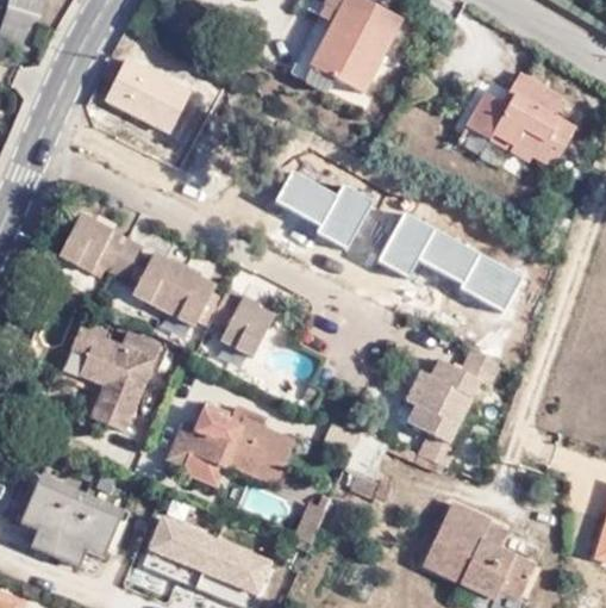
[(42,0),(4,0),(0,12),(0,41),(26,50),(42,0)]
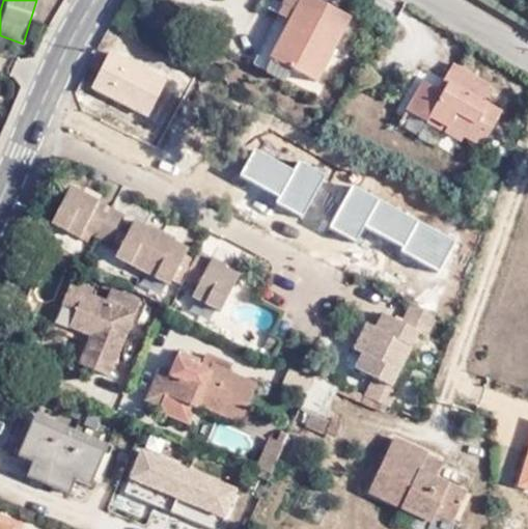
[(266,54),(286,64),(315,80),(348,14),(321,0),(279,0),(275,10),(285,16),(266,54)]
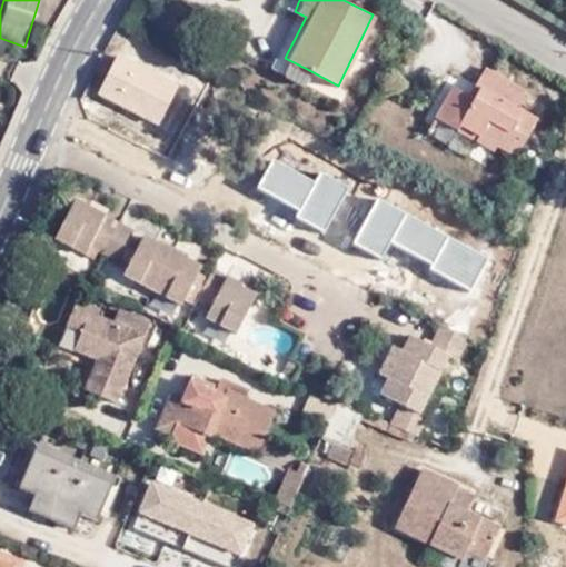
[(299,82),(307,69),(285,58),(306,17),(295,11),(266,65),(299,82)]
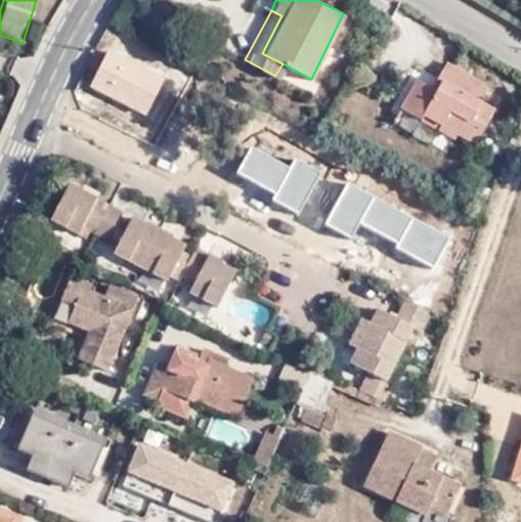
[(164,80),(110,51),(91,85),(145,114),(164,80)]
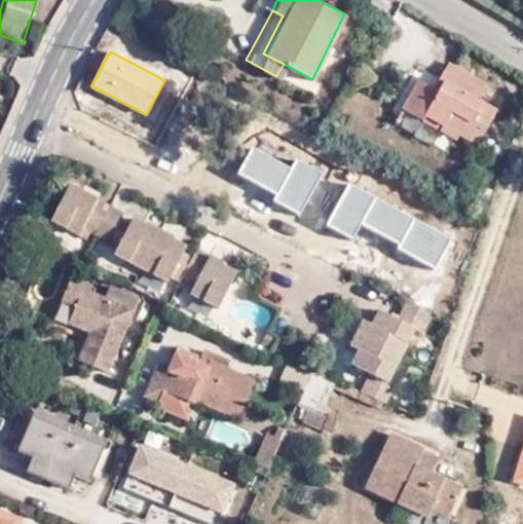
[(444,134),(454,140),(476,154),(487,137),(489,134),(488,131),(481,126),(486,120),(486,118),(487,115),(469,104),(474,96),(476,92),(474,90),(438,68),(428,81),(437,85),(430,97),(421,92),(409,84),(391,111),(440,140),(444,134)]
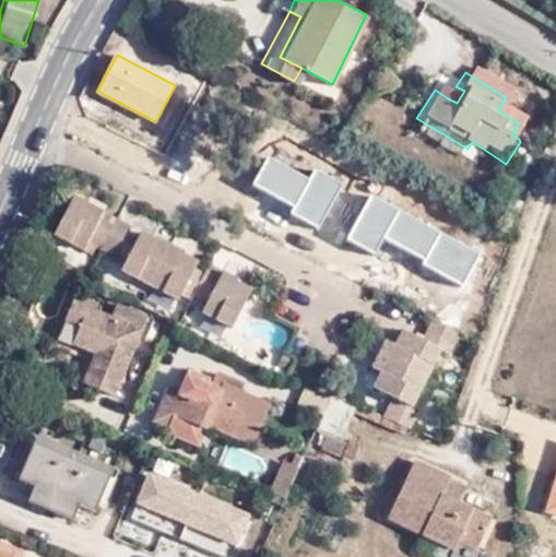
[(464,91),(456,86),(448,98),(457,103),(464,91)]
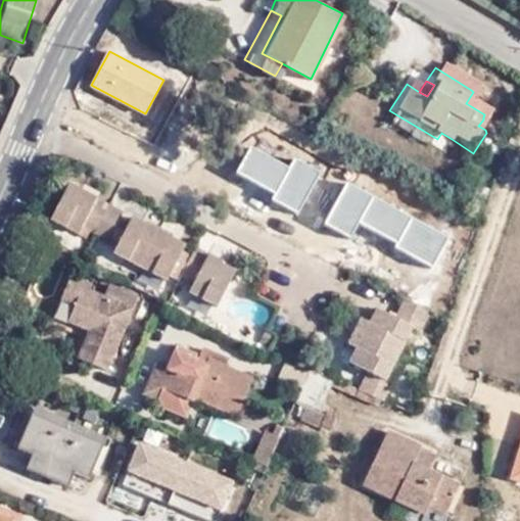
[(446,144),(452,139),(441,133),(437,139),(446,144)]
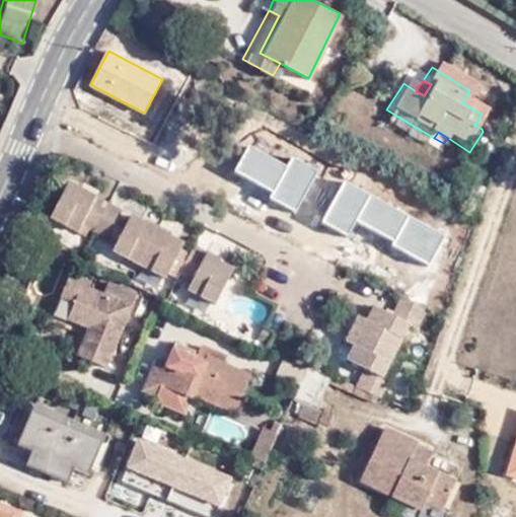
[(121,210),(94,198),(80,191),(66,183),(49,217),(76,230),(79,224),(86,228),(106,238),(109,232),(117,220),(121,210)]
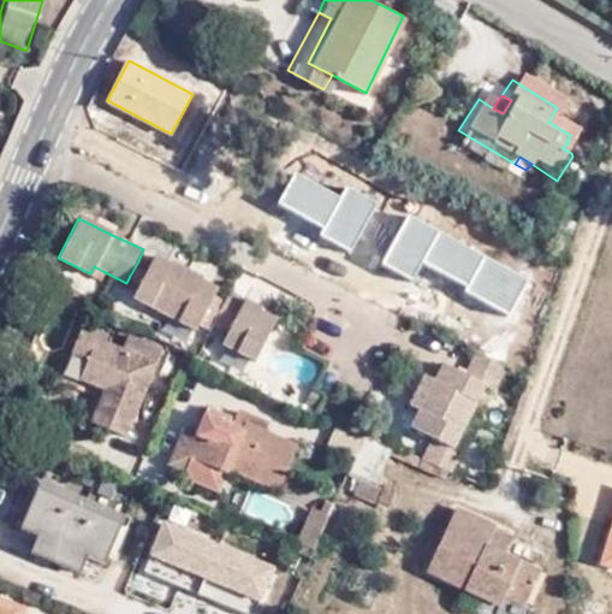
[(95,226),(112,235),(116,226),(99,218),(95,226)]
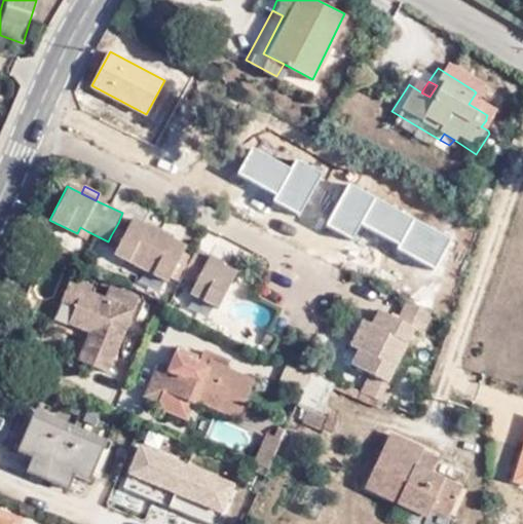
[(132,219),(127,227),(120,241),(113,253),(167,282),(176,265),(182,252),(186,245),(172,238),(174,234),(149,222),(146,226),(132,219)]
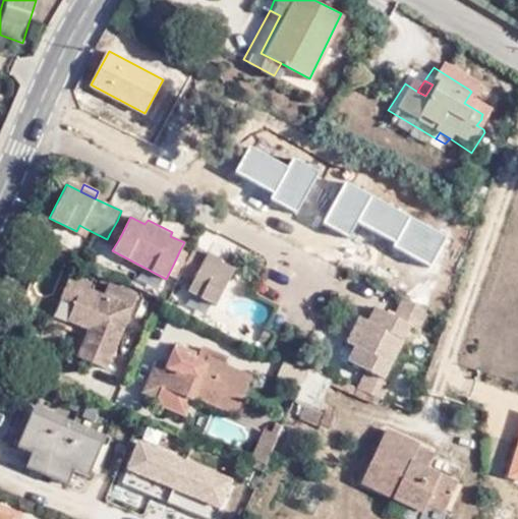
[(126,225),(117,221),(110,233),(119,239),(126,225)]
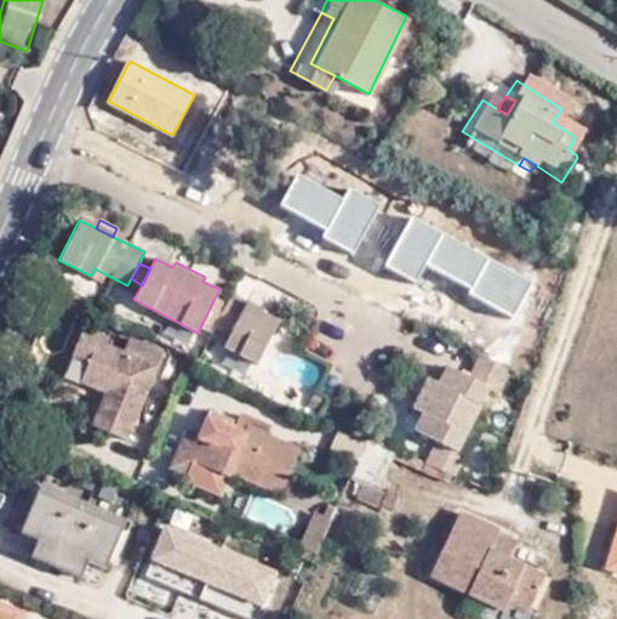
[(95,268),(91,276),(100,280),(103,273),(95,268)]
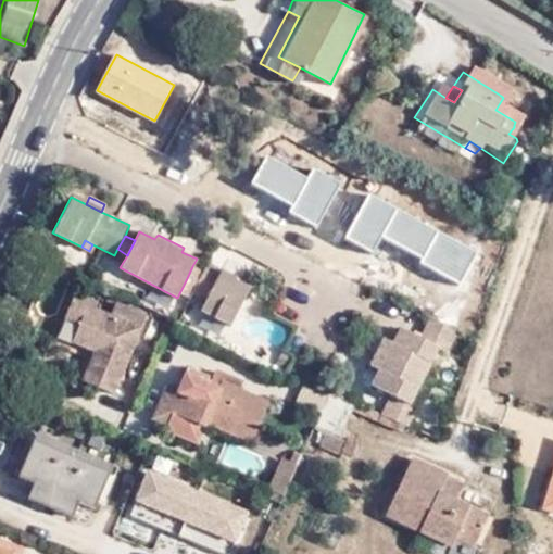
[(209,262),(203,272),(197,286),(193,292),(204,299),(199,307),(230,324),(251,288),(233,278),(235,275),(209,262)]
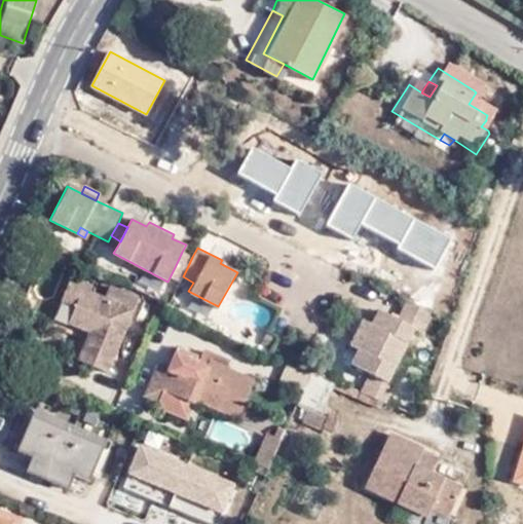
[(192,257),(182,252),(176,265),(186,270),(192,257)]
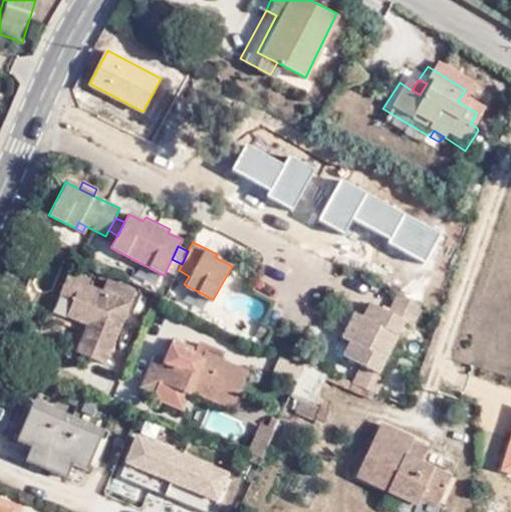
[(89,324),(77,353),(106,365),(132,304),(130,304),(135,292),(106,280),(101,291),(68,278),(60,295),(74,301),(67,316),(89,324)]
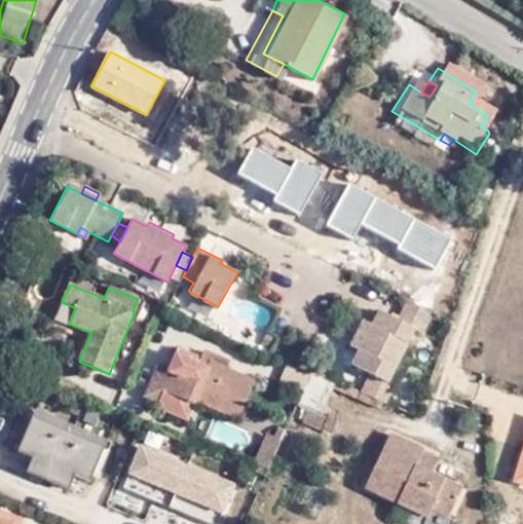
[(369,371),(360,388),(390,401),(398,381),(389,377),(414,331),(422,334),(434,311),(405,297),(396,319),(377,309),(371,322),(361,319),(349,342),(357,346),(349,361),(369,371)]
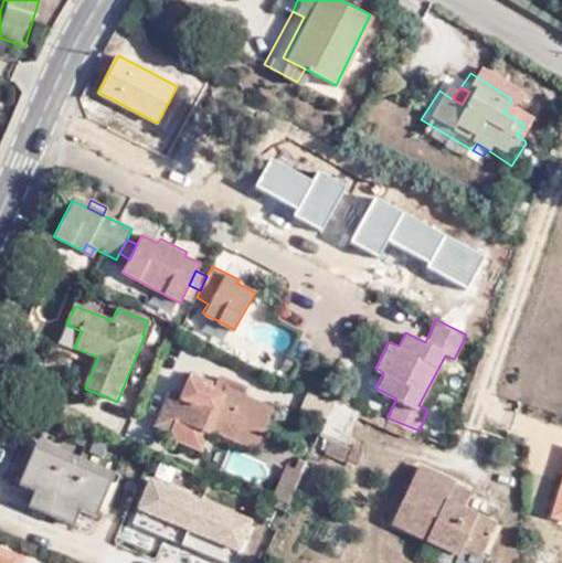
[(59,341),(74,348),(82,331),(66,325),(59,341)]
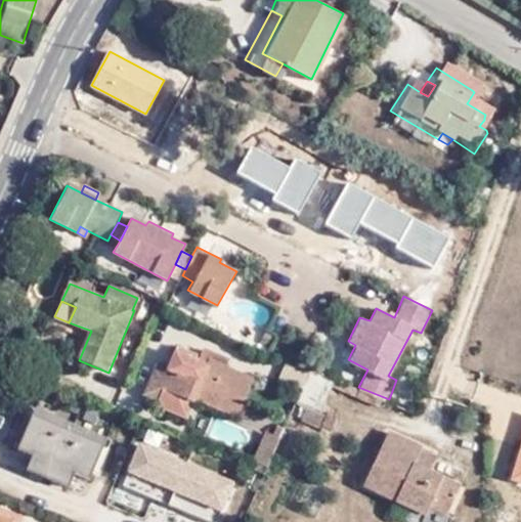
[(278,338),(266,330),(262,339),(272,346),(278,338)]
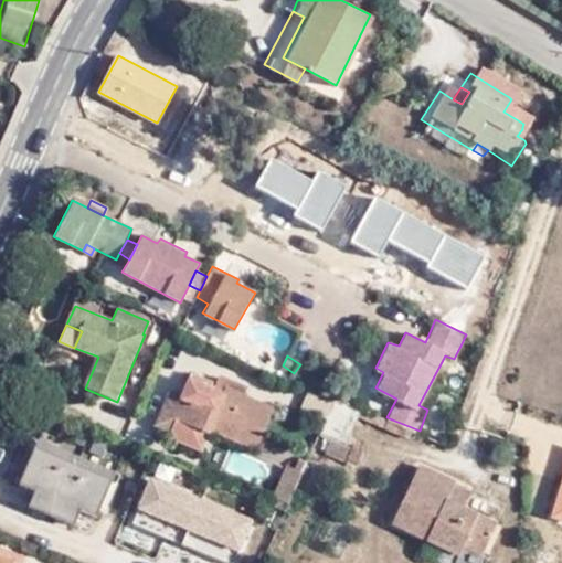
[(179,399),(165,394),(152,426),(169,432),(167,437),(199,450),(208,429),(253,449),(271,407),(241,394),(244,386),(218,375),(212,390),(187,379),(179,399)]
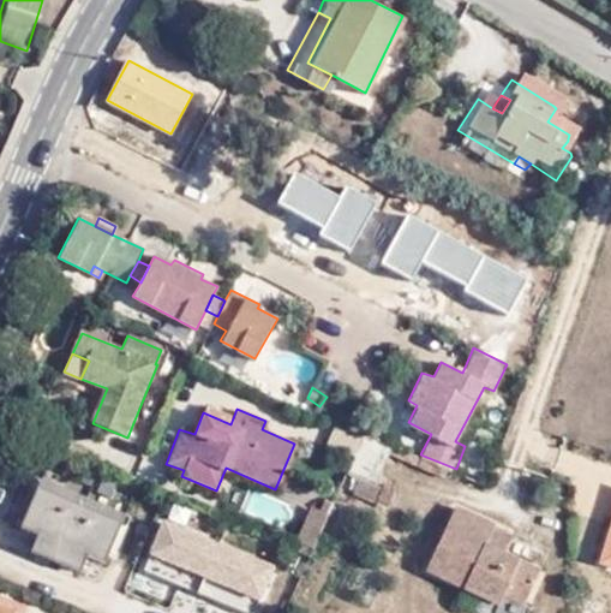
[(420,454),(364,430),(345,472),(375,484),(390,453),(415,465),(420,454)]
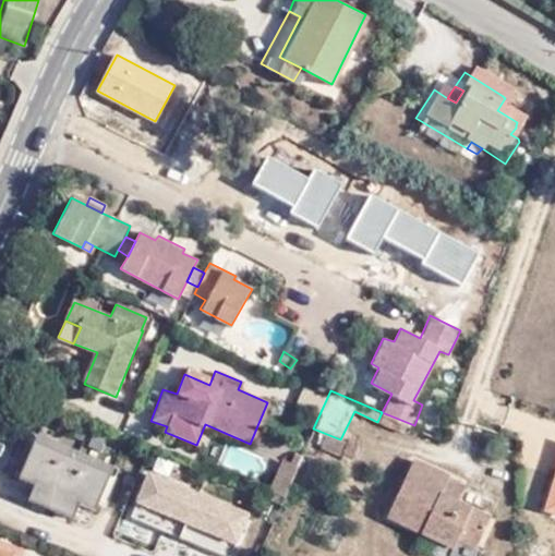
[(31,444),(109,478),(115,467),(35,432),(31,444)]
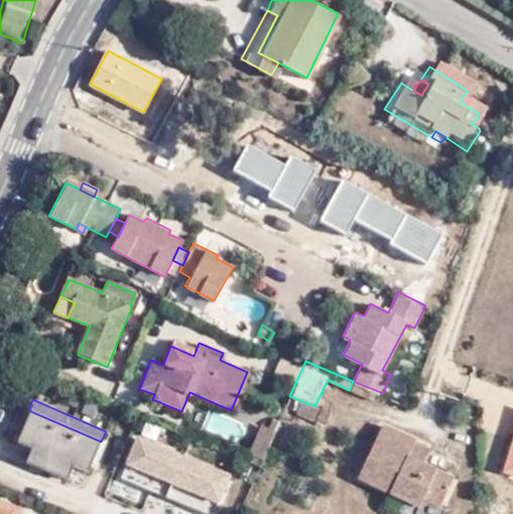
[(295,402),(290,417),(324,428),(329,413),(295,402)]
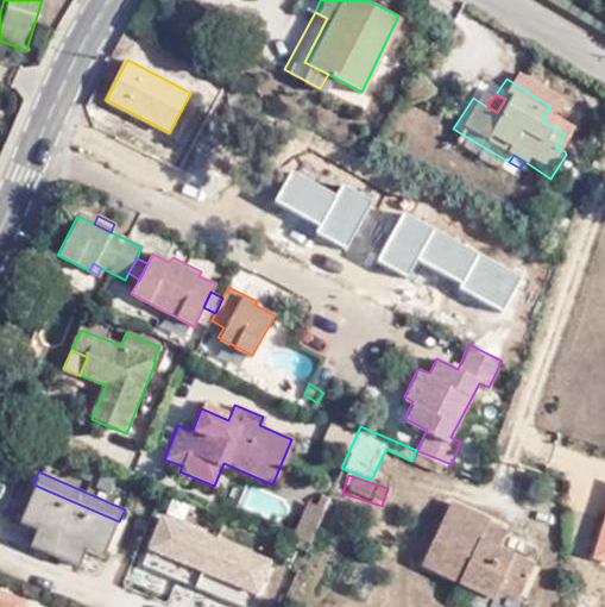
[(102,557),(119,521),(33,485),(18,524),(35,531),(27,544),(79,565),(86,551),(102,557)]
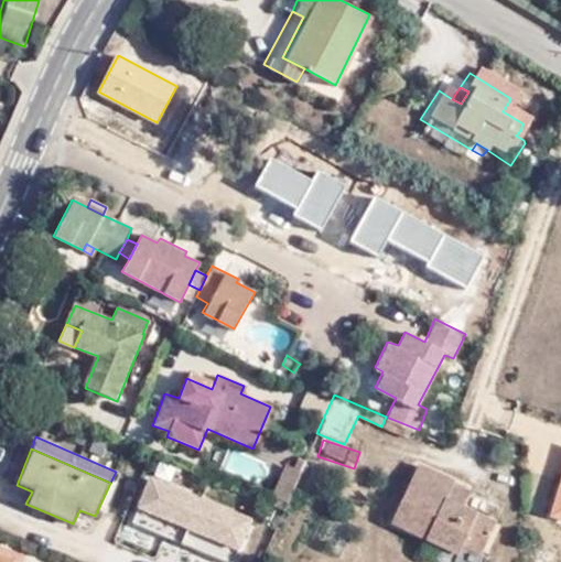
[(269,495),(286,503),(300,471),(283,463),(269,495)]
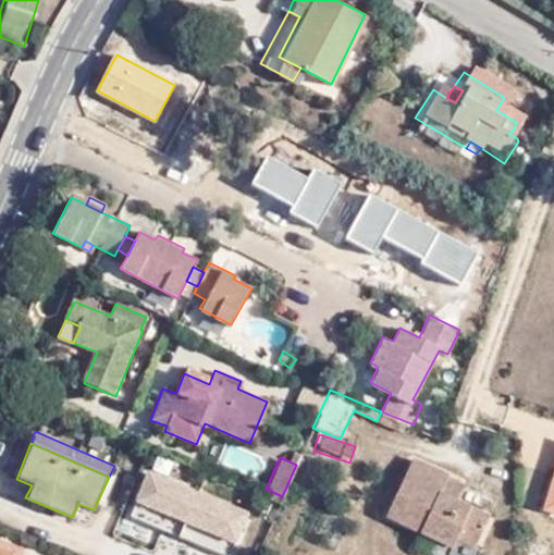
[(459,541),(478,550),(491,519),(460,504),(467,484),(416,463),(389,519),(455,550),(459,541)]
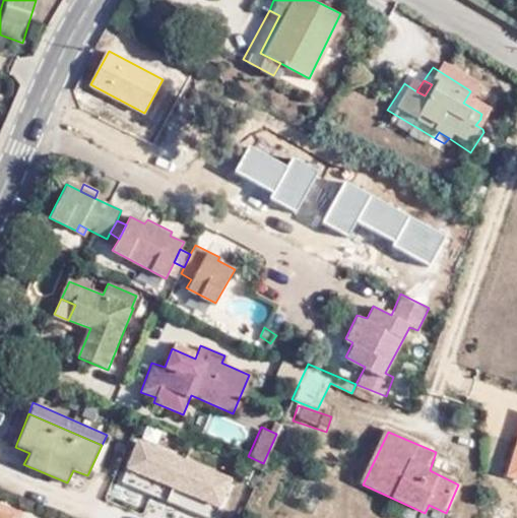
[(211,517),(228,480),(136,442),(119,482),(203,517),(211,517)]
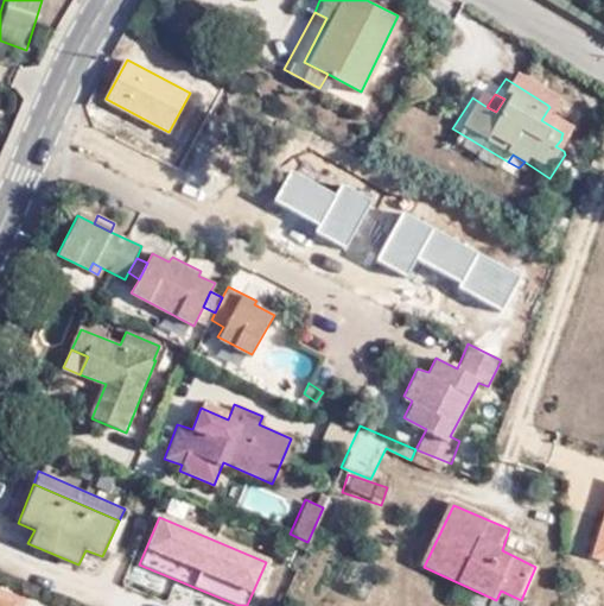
[(517,605),(521,600),(501,591),(496,600),(508,605),(517,605)]
